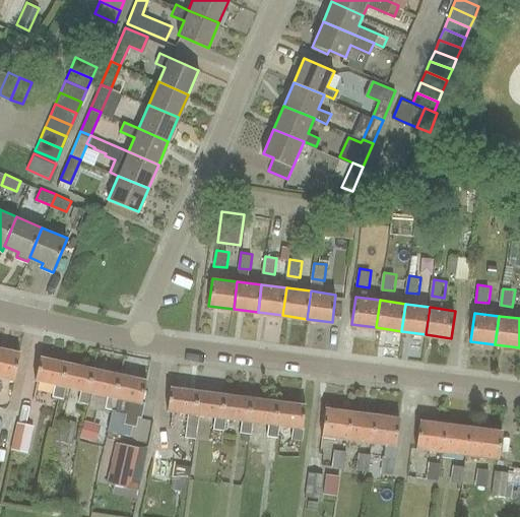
[(0,345),(0,375),(14,379),(20,350),(0,345)]
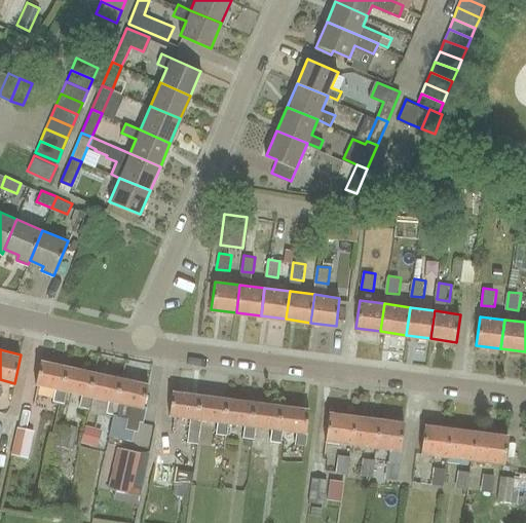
[(63,388),(68,366),(40,360),(35,383),(57,387),(53,400),(64,402),(66,389),(63,388)]
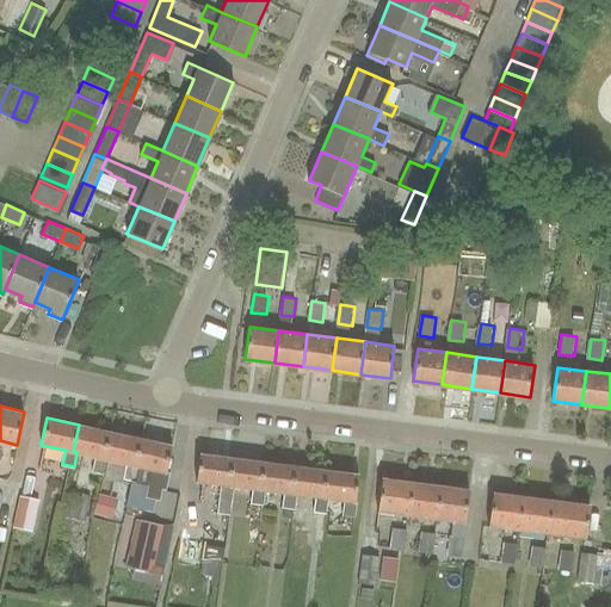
[(104,458),(110,432),(79,425),(73,451),(76,452),(96,457),(93,470),(104,474),(107,459),(104,458)]
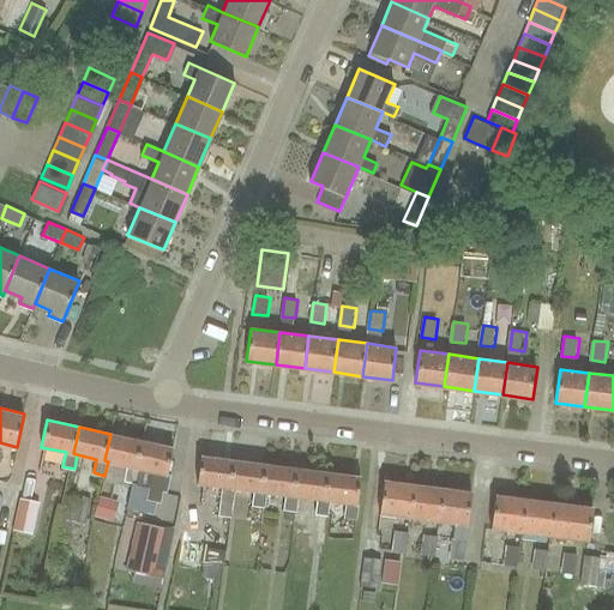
[(137,467),(143,441),(110,434),(104,460),(108,461),(130,466),(126,479),(137,482),(139,469),(137,467)]
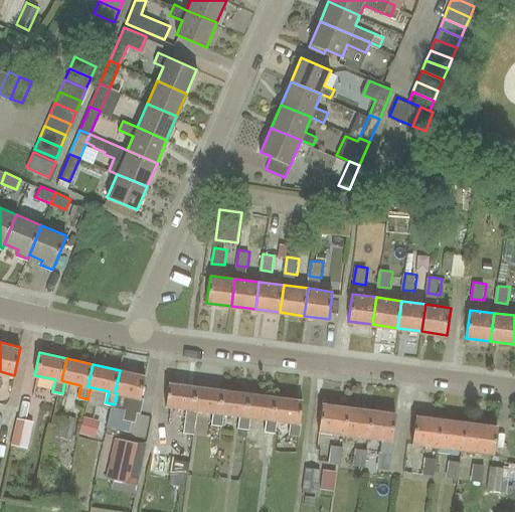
[(141,396),(146,376),(120,370),(115,392),(117,393),(128,395),(118,439),(115,439),(106,477),(129,482),(130,479),(137,480),(144,445),(147,445),(153,415),(140,412),(144,397),(141,396)]
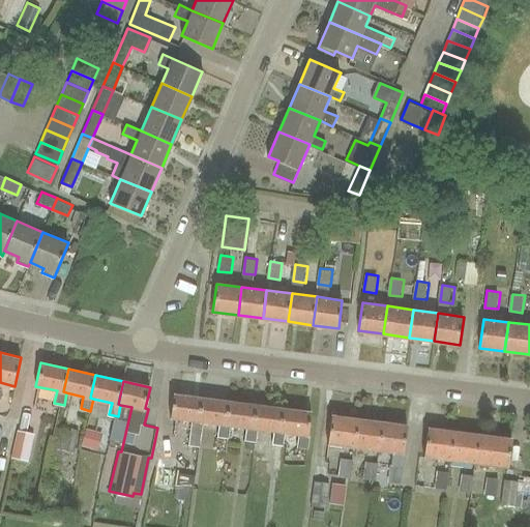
[(199,420),(202,398),(174,393),(171,416),(193,419),(189,444),(199,445),(202,421),(199,420)]
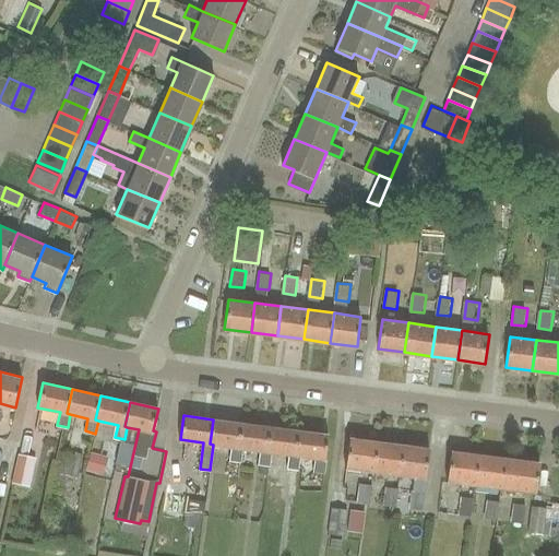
[(238,448),(241,423),(213,420),(210,444),(213,445),(233,447),(228,482),(238,483),(244,449),(238,448)]
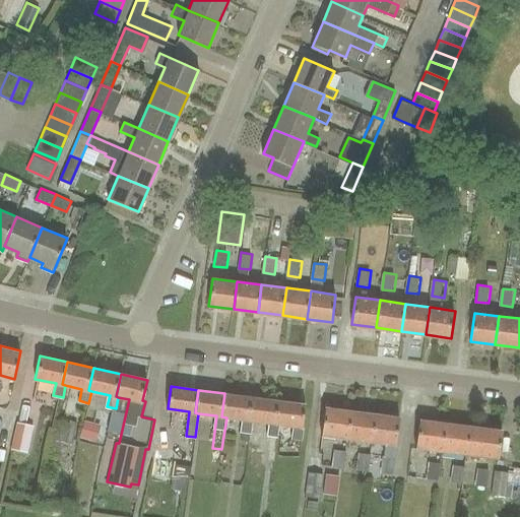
[(221,416),(226,417),(242,419),(241,431),(250,432),(252,419),(249,419),(252,396),(224,393),(221,416)]
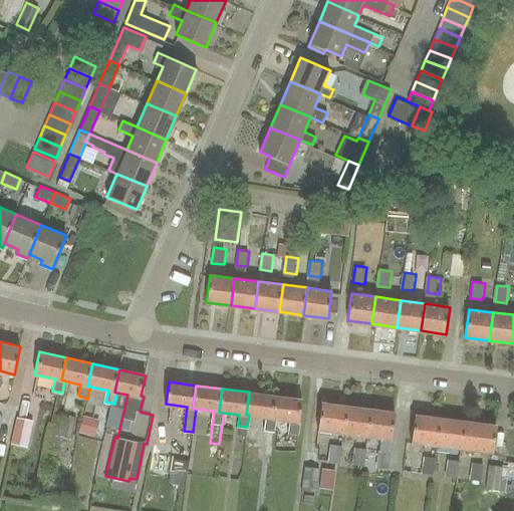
[(246,415),(249,415),(266,418),(265,430),(274,431),(276,419),(272,418),(275,396),(249,392),(246,415)]
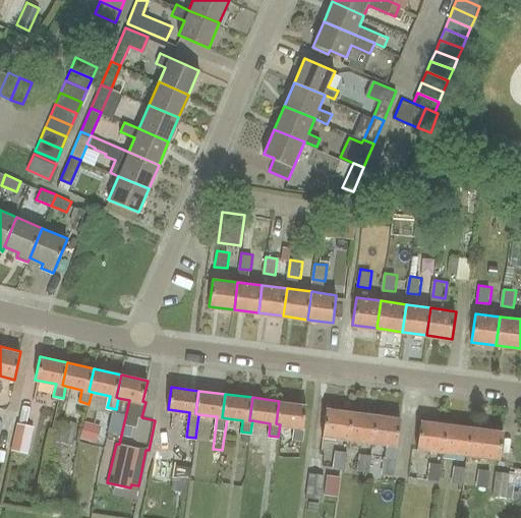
[(276,423),(280,424),(293,426),(292,438),(301,440),(306,404),(279,401),(276,423)]
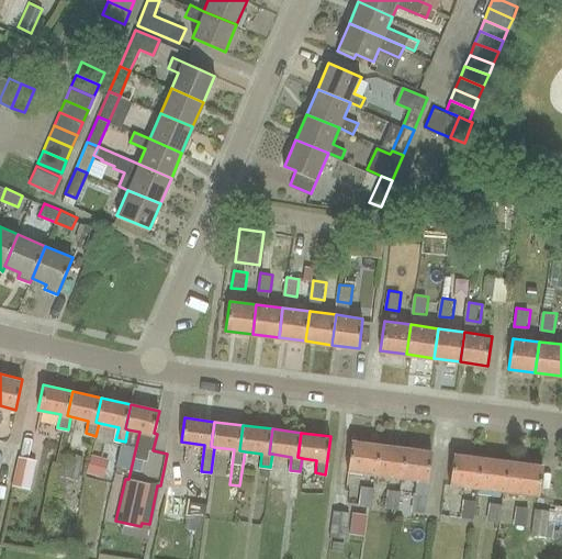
[(352,439),(348,470),(374,473),(379,443),(352,439)]
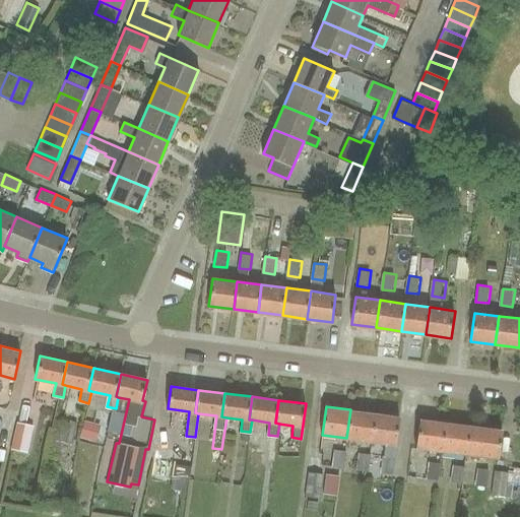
[(350,409),(346,438),(372,441),(376,413),(350,409)]
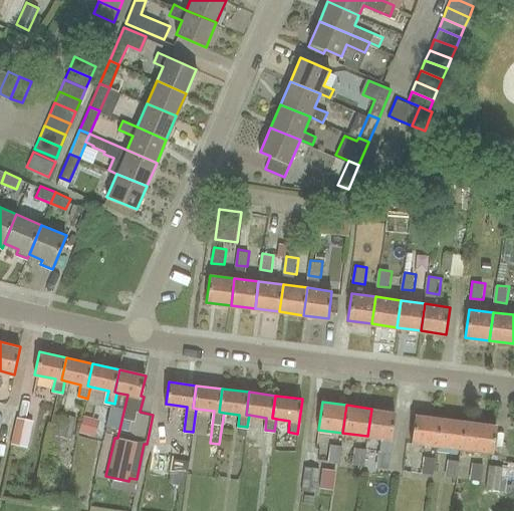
[(371,409),(367,436),(392,440),(396,412),(371,409)]
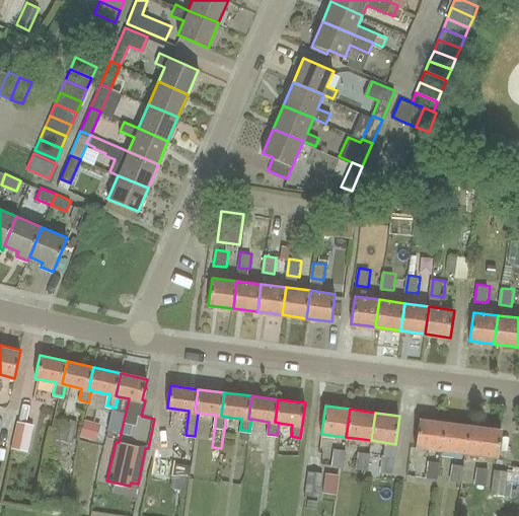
[(68,441),(72,421),(59,418),(55,438),(68,441)]
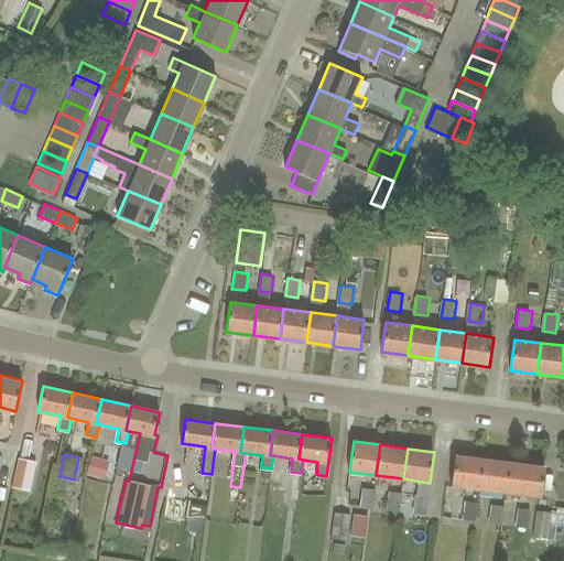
[(481,488),(486,459),(456,454),(452,485),(469,487),(465,517),(477,519),(481,488)]
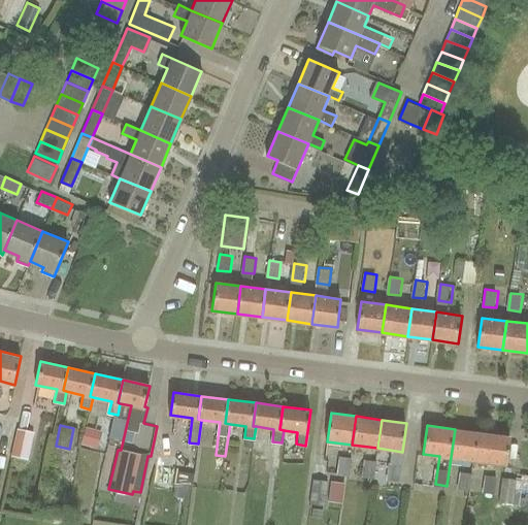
[(97,448),(101,429),(86,426),(81,444),(97,448)]
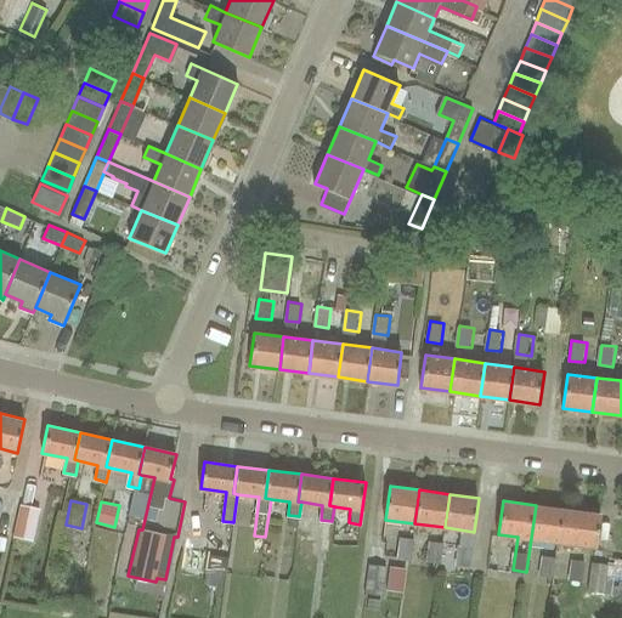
[(40,509),(21,504),(13,536),(33,540),(40,509)]
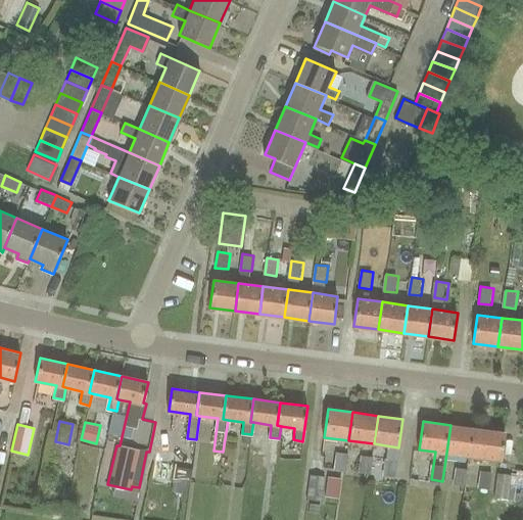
[(450,425),(446,453),(474,457),(478,428),(450,425)]
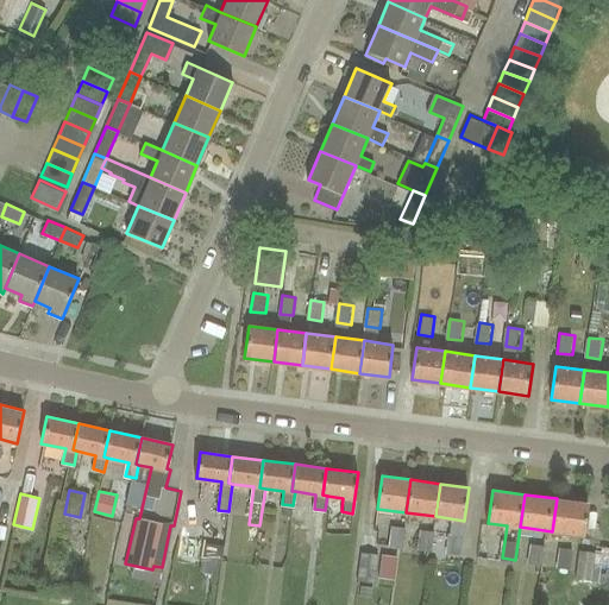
[(557,498),(552,531),(584,535),(589,503),(557,498)]
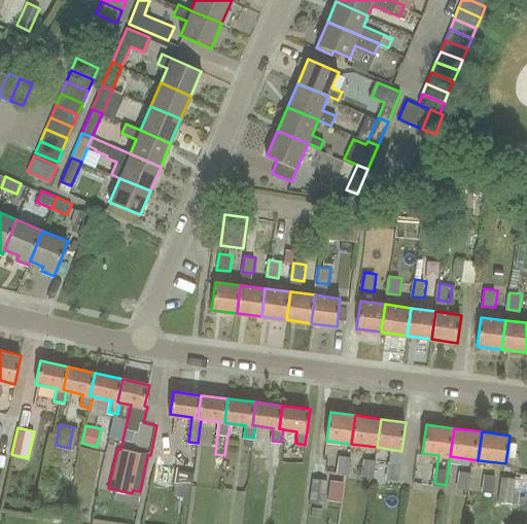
[(338,455),(336,473),(347,475),(350,457),(338,455)]
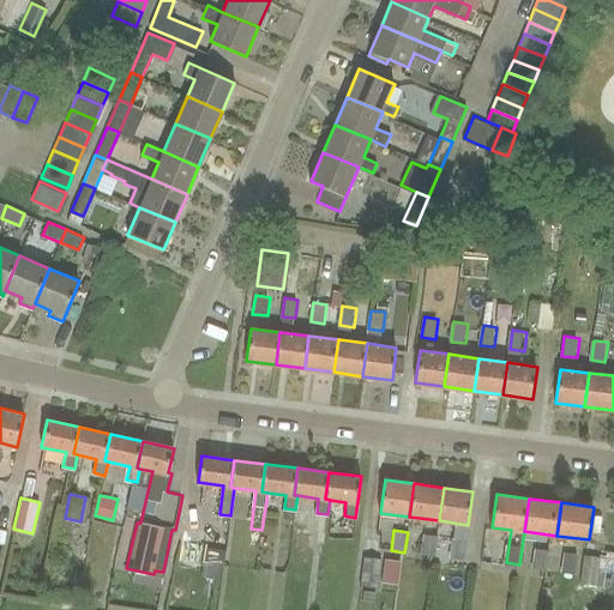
[(434,555),(437,536),(422,533),(420,554),(434,555)]
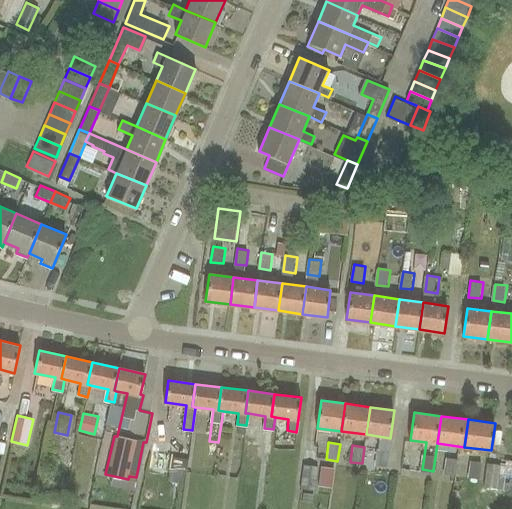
[(376,448),(374,465),(386,466),(388,450),(376,448)]
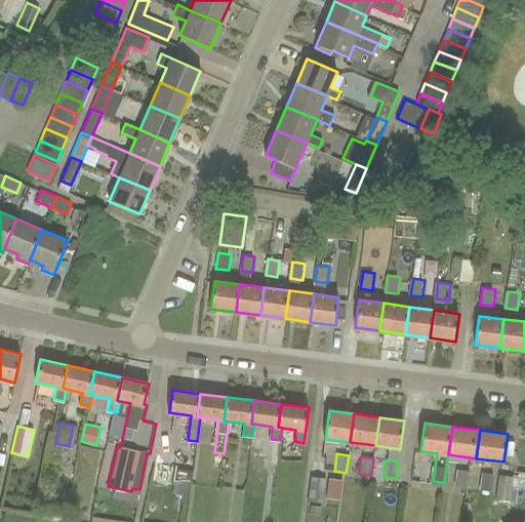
[(190,482),(192,470),(176,468),(174,480),(190,482)]
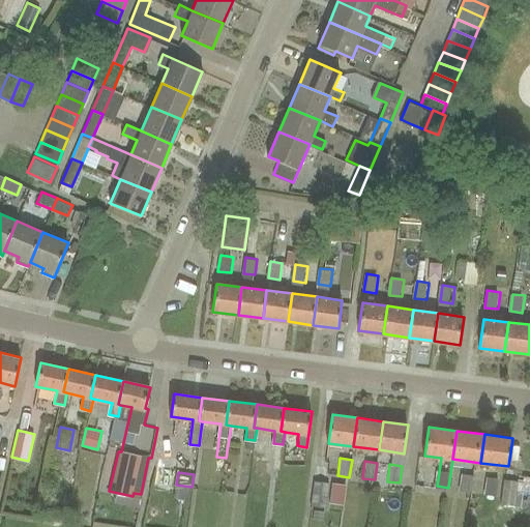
[(471,493),(473,476),(461,473),(458,491),(471,493)]
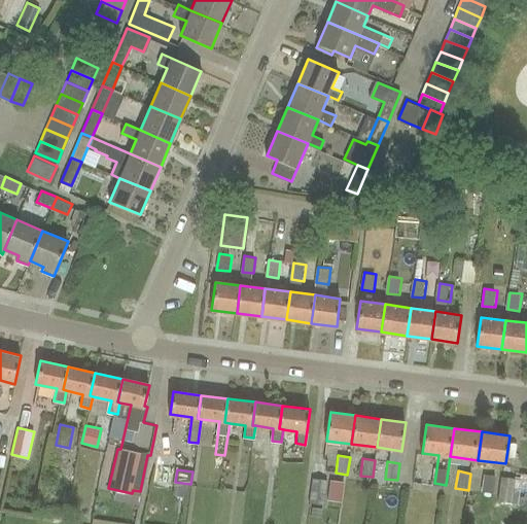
[(493,493),(496,476),(484,475),(481,492),(493,493)]
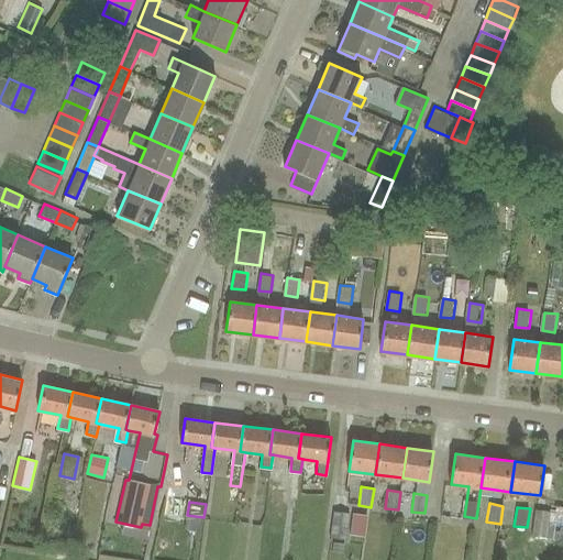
[(562,513),(534,509),(531,536),(562,539),(562,513)]
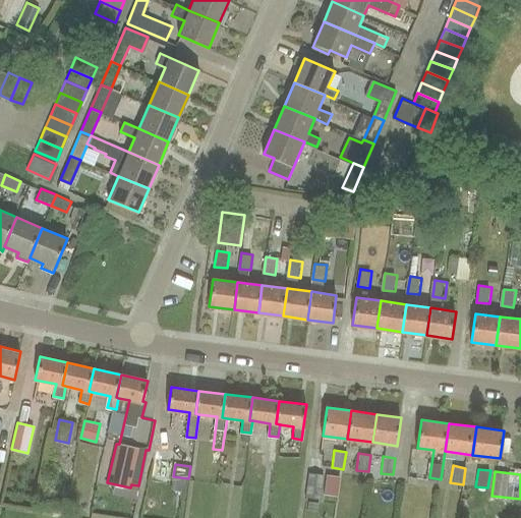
[(321,499),(324,474),(307,472),(304,497),(321,499)]
